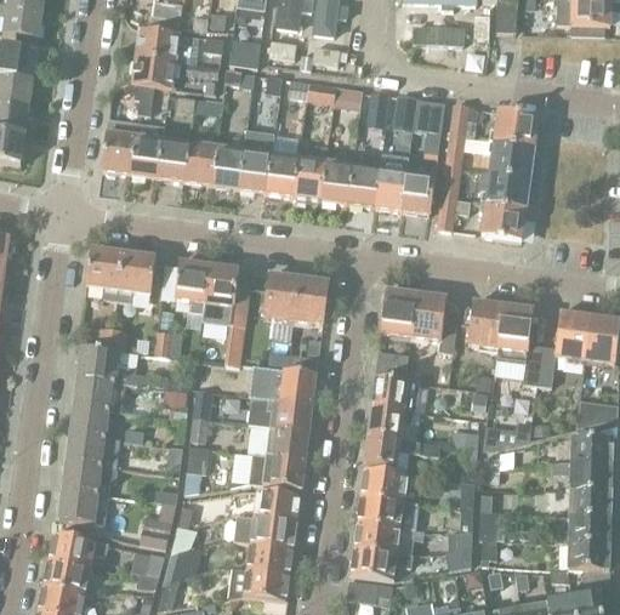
[(276,0),(271,35),(301,40),(306,0),(276,0)]
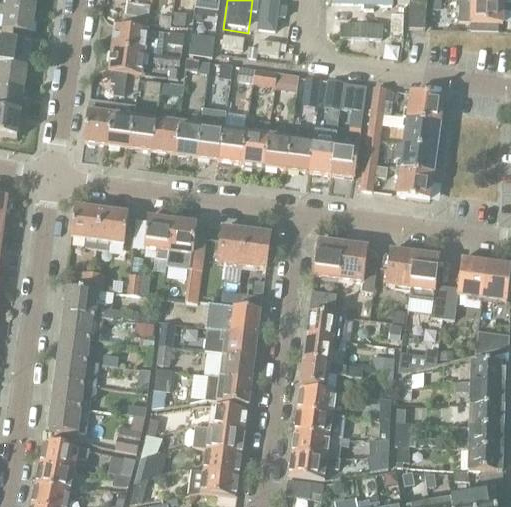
[(260,0),(258,31),(279,32),(281,0),(260,0)]
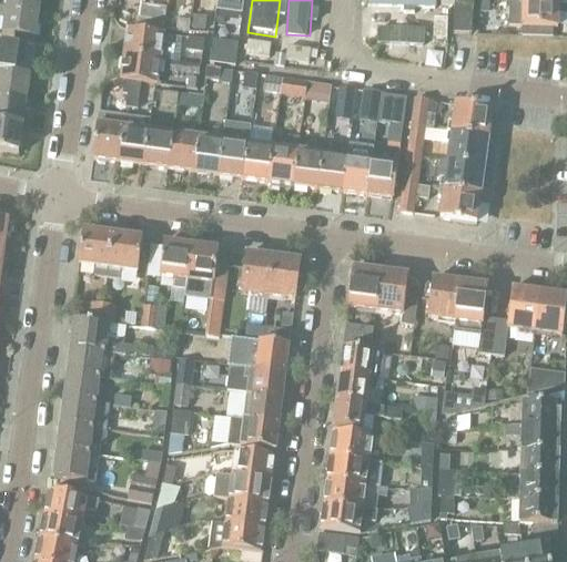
[(554,23),(557,23),(558,0),(509,0),(509,31),(554,33),(554,23)]
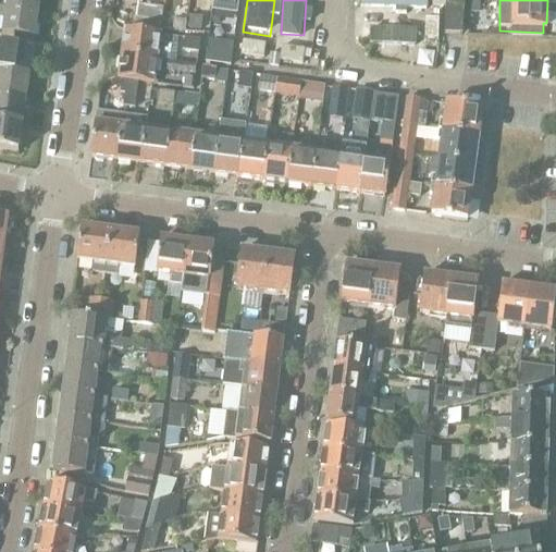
[(34,34),(38,5),(7,1),(7,3),(8,3),(4,26),(3,26),(2,28),(34,34)]
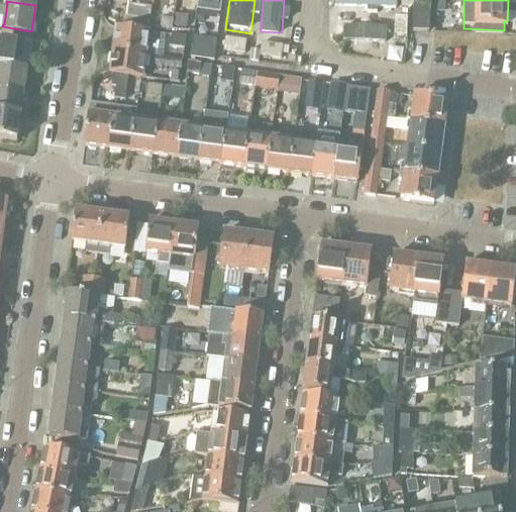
[(135,26),(149,28),(152,4),(129,1),(128,13),(137,14),(135,26)]
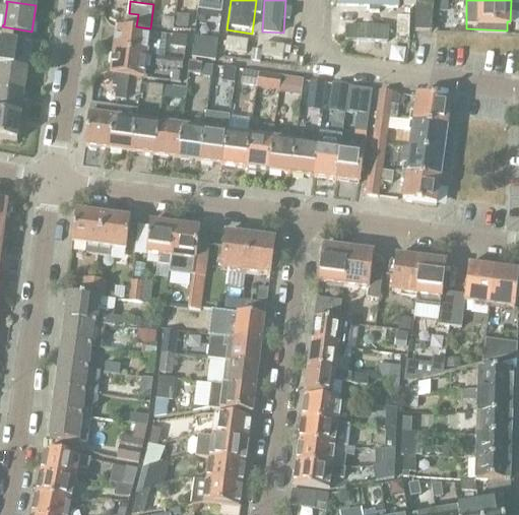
[(432,2),(430,2),(416,2),(416,6),(416,7),(416,26),(432,27),(432,2)]
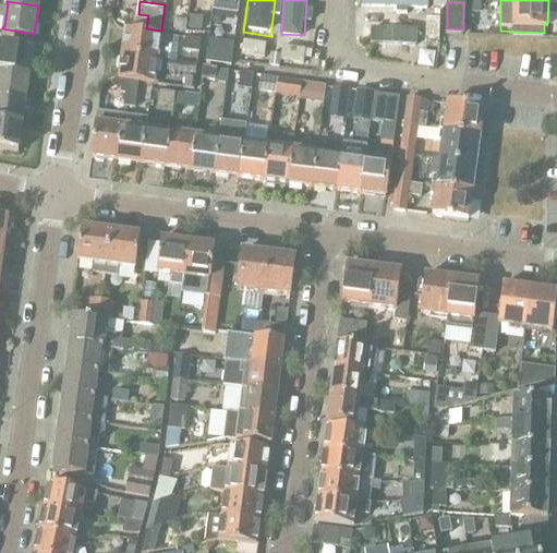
[(189,24),(197,25),(203,26),(205,13),(191,11),(189,24)]
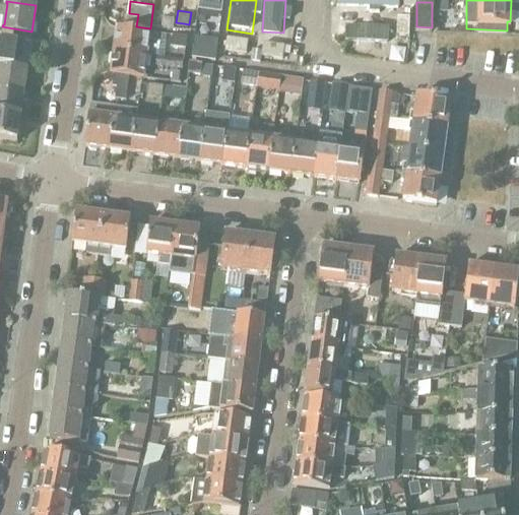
[(129,13),(127,24),(136,26),(138,14),(129,13)]
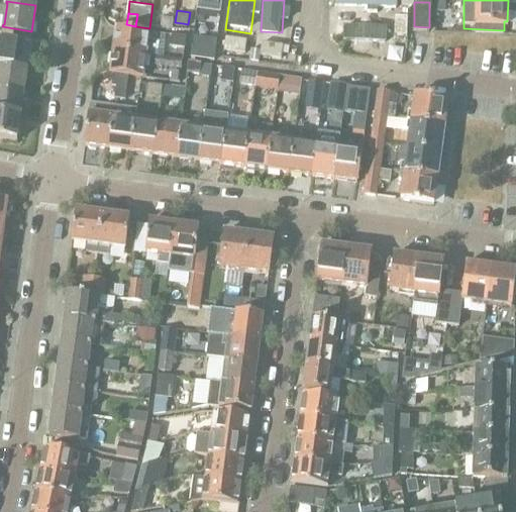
[(175,14),(162,13),(160,23),(173,25),(175,14)]
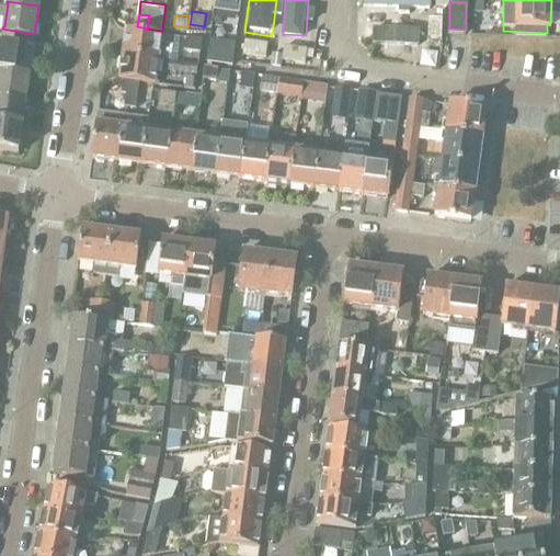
[(442,36),(442,14),(429,14),(427,36),(442,36)]
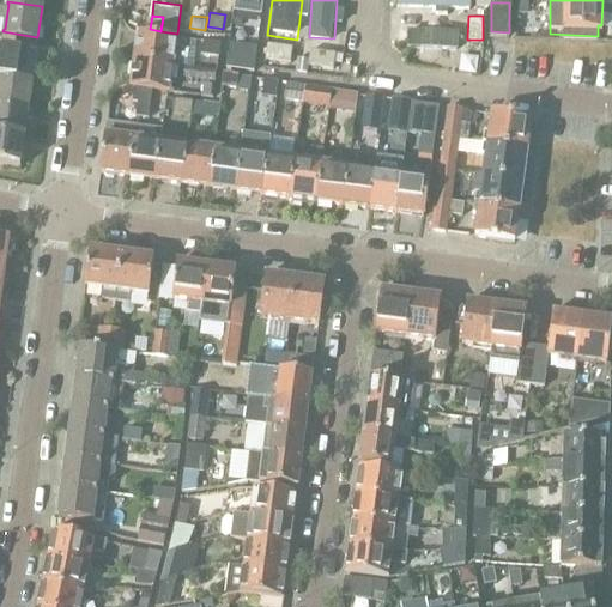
[(423,37),(447,38),(447,25),(423,24),(423,37)]
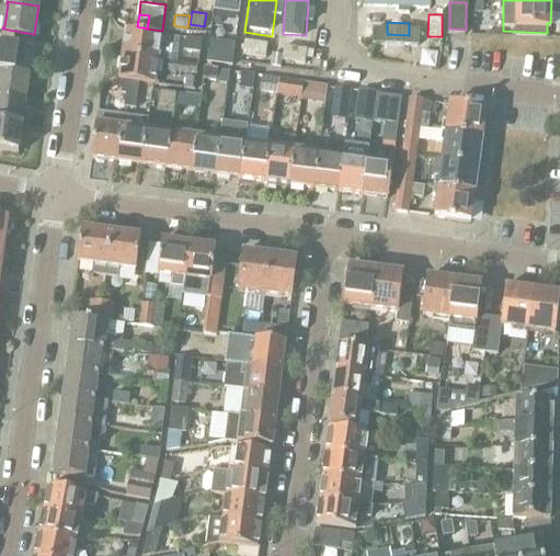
[(159,55),(162,31),(147,29),(137,26),(126,25),(126,26),(123,50),(159,55)]
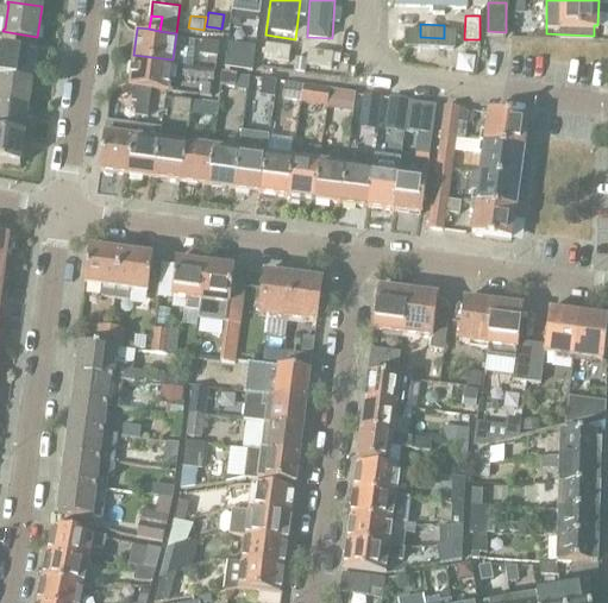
[(219,38),(202,36),(200,50),(218,52),(219,38)]
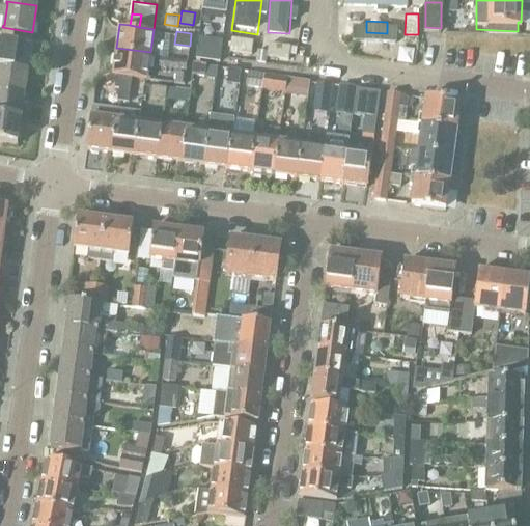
[(232,34),(230,48),(252,51),(254,37),(232,34)]
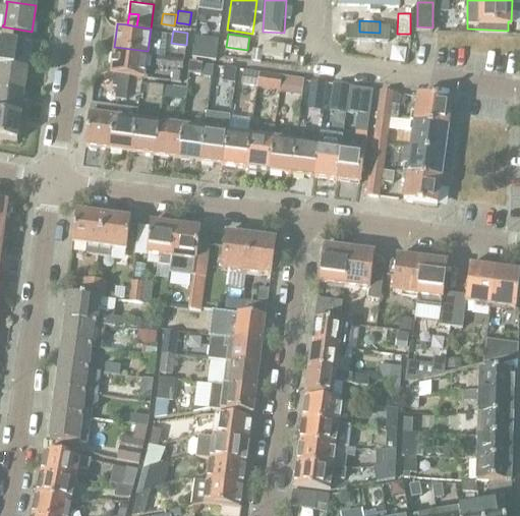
[(0,37),(0,61),(27,65),(31,41),(1,37),(1,38),(0,37)]
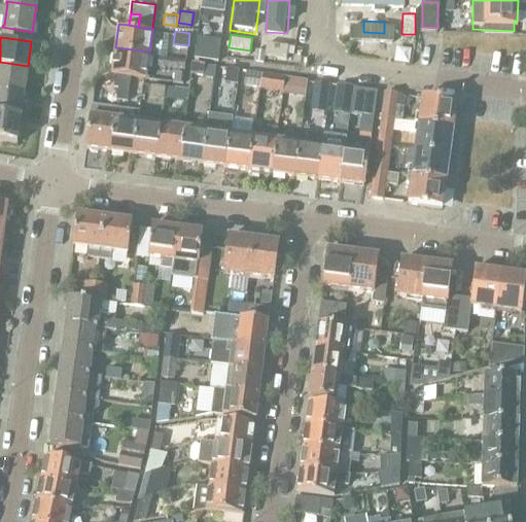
[(266,53),(275,54),(287,56),(289,42),(268,39),(266,53)]
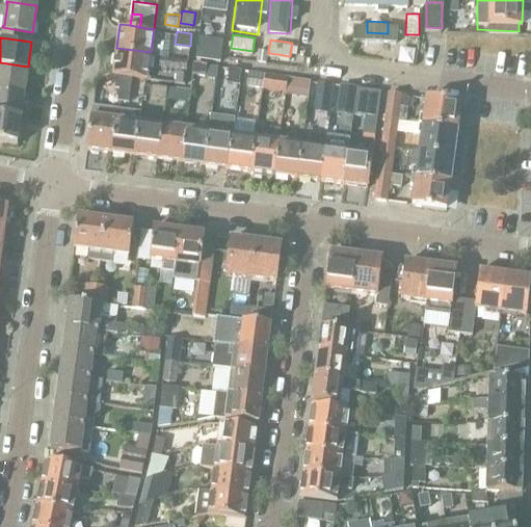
[(198,43),(196,55),(219,58),(221,46),(198,43)]
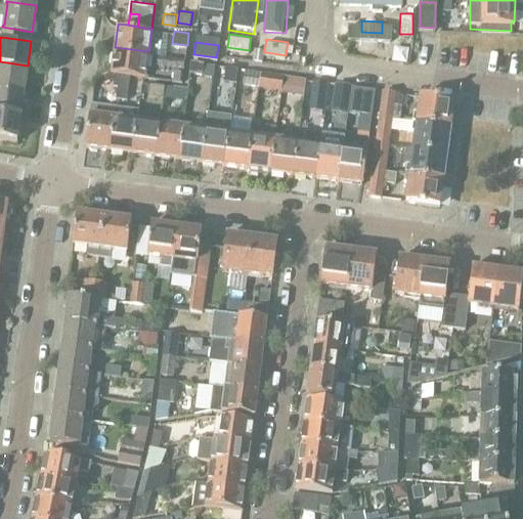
[(253,57),(263,58),(264,47),(255,46),(253,57)]
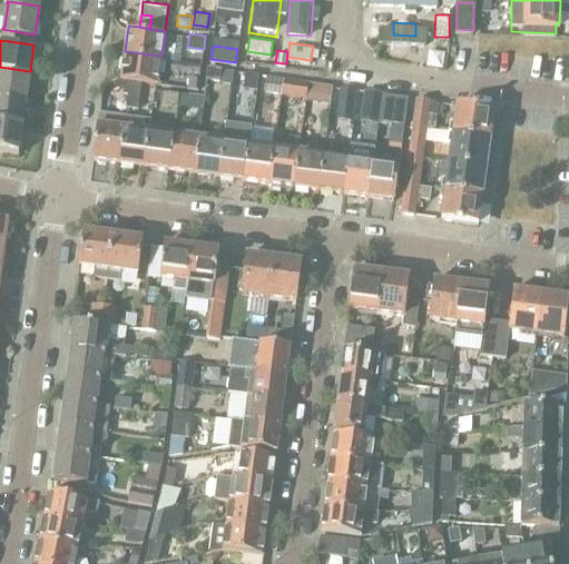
[(126,76),(141,78),(158,80),(162,56),(125,51),(121,76),(126,76)]
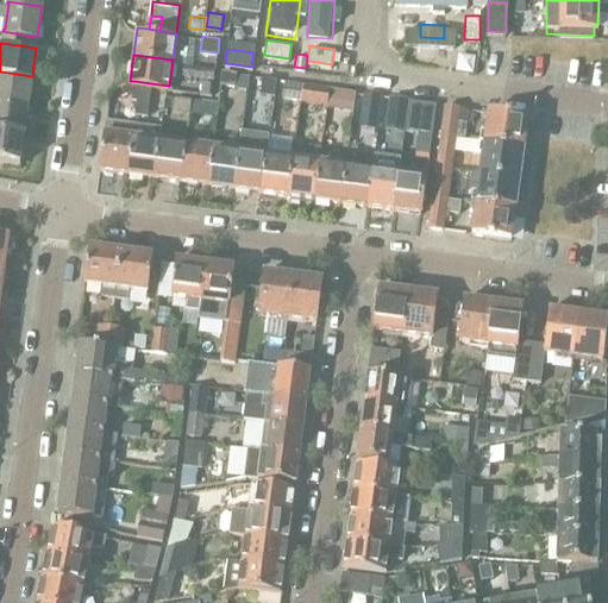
[(215,66),(192,62),(182,61),(180,71),(214,76),(215,66)]
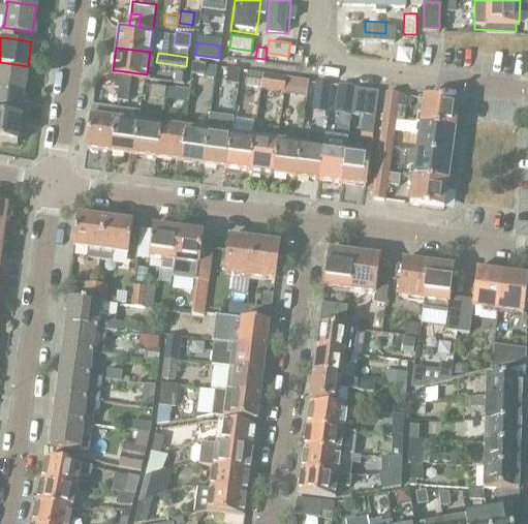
[(206,62),(193,60),(192,69),(205,71),(206,62)]
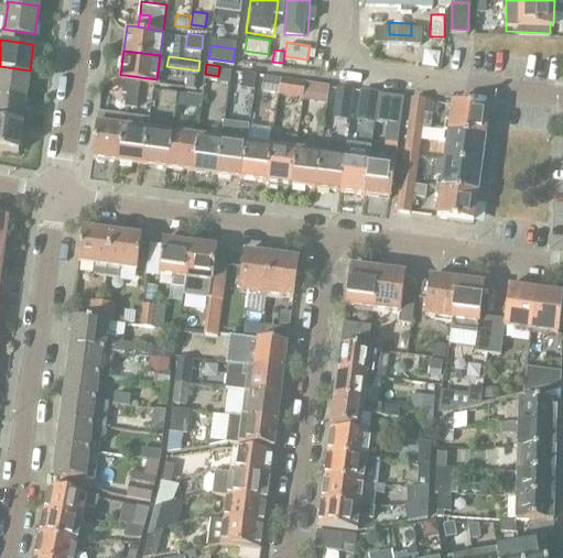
[(0,91),(26,96),(30,70),(0,66),(0,91)]
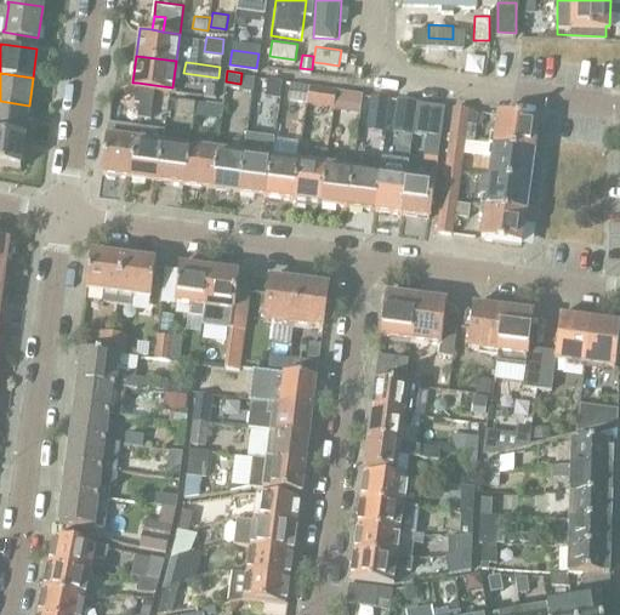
[(283,79),(268,77),(266,87),(280,90),(283,79)]
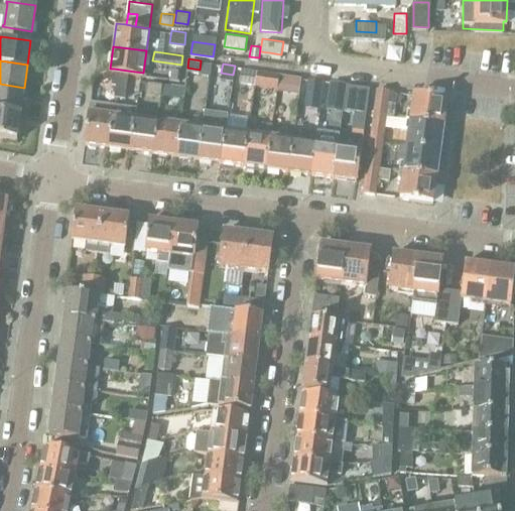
[(257,69),(242,67),(240,79),(255,82),(257,69)]
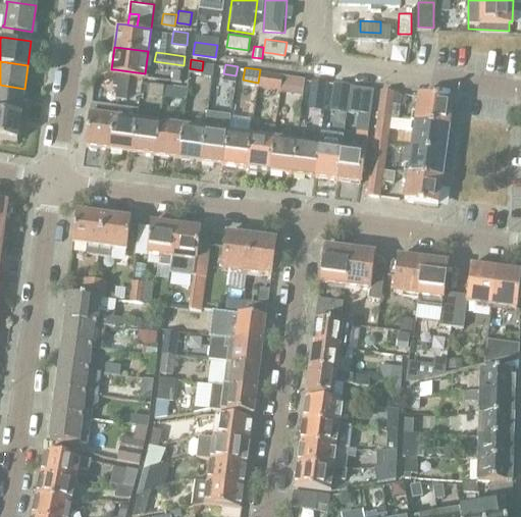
[(183,69),(174,68),(172,76),(181,79),(183,69)]
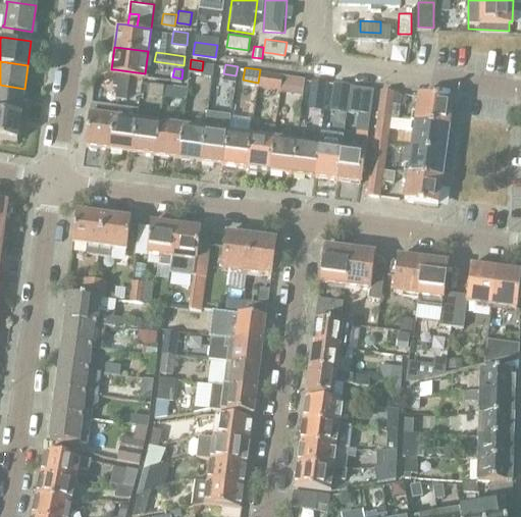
[(127,84),(129,71),(115,69),(114,82),(118,83),(127,84)]
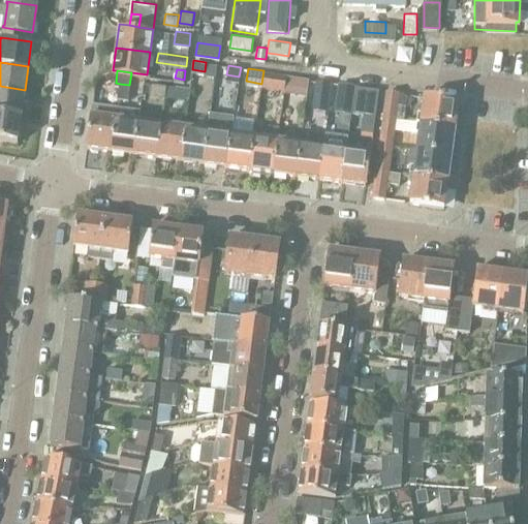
[(280,72),(264,70),(261,84),(261,85),(278,87),(280,72)]
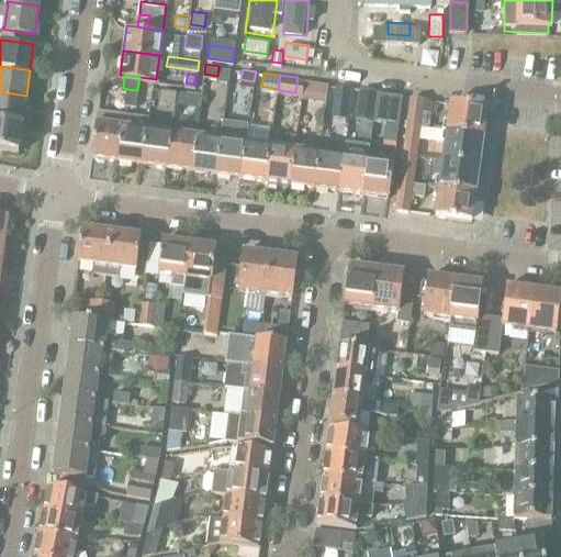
[(323,81),(304,78),(302,93),(320,97),(323,81)]
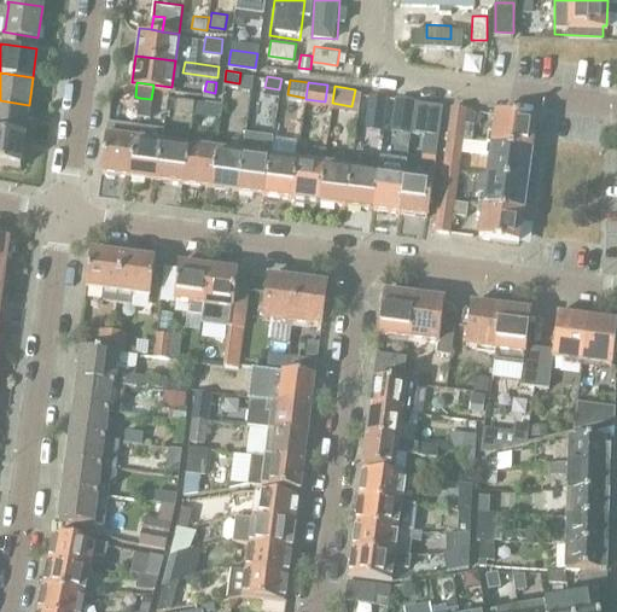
[(383,124),(386,94),(372,92),(367,122),(383,124)]
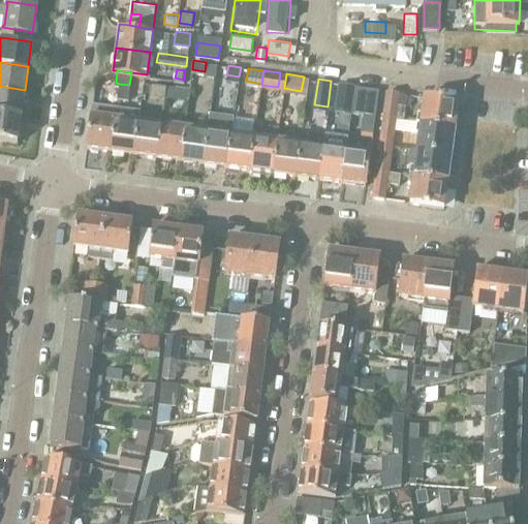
[(151,91),(165,93),(166,84),(152,82),(151,91)]
